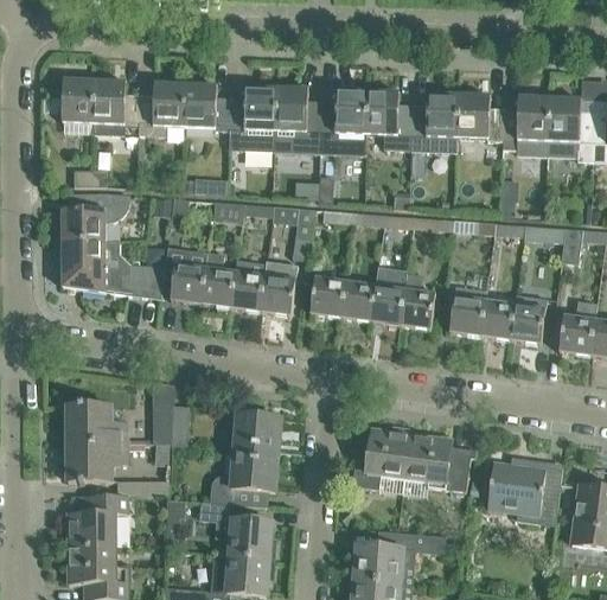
[(94,122),(96,80),(64,78),(63,121),(87,121),(94,122)]
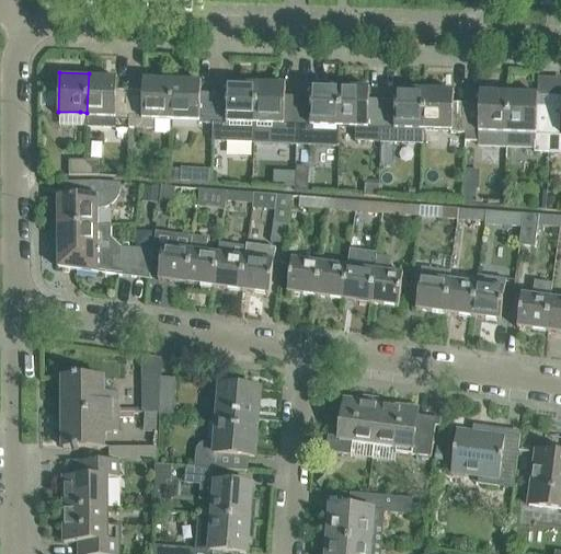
[(117,74),(89,73),(87,113),(87,122),(115,123),(115,115),(129,116),(130,85),(117,84),(117,74)]
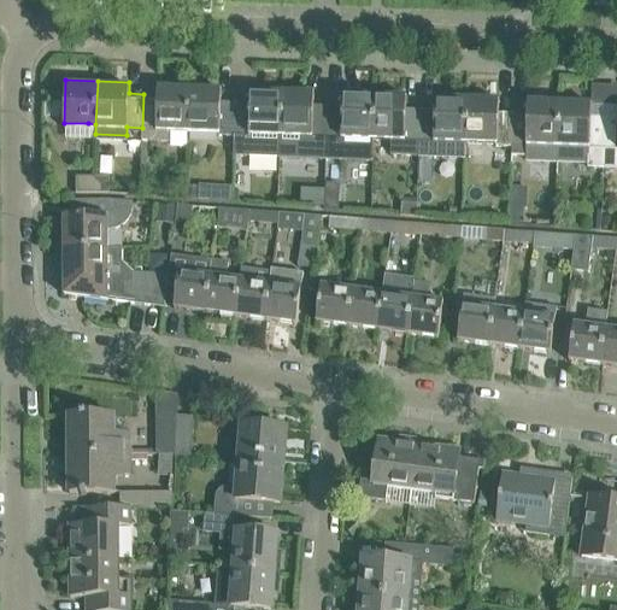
[(188,127),(189,83),(158,82),(158,94),(144,94),(142,128),(141,135),(170,136),(170,127),(188,127)]
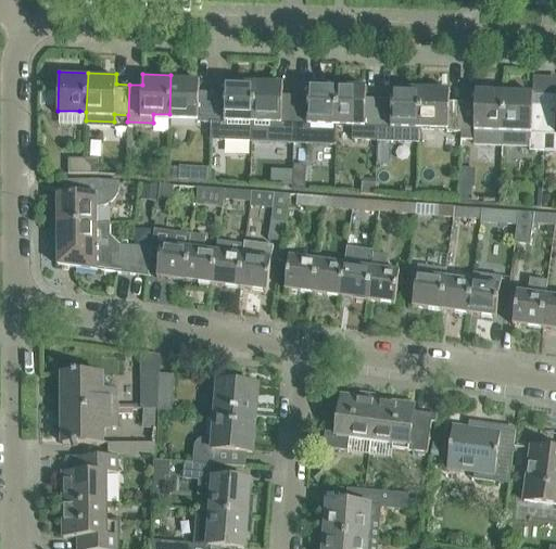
[(200,76),(171,75),(169,114),(197,115),(197,117),(211,117),(212,88),(199,87),(200,76)]
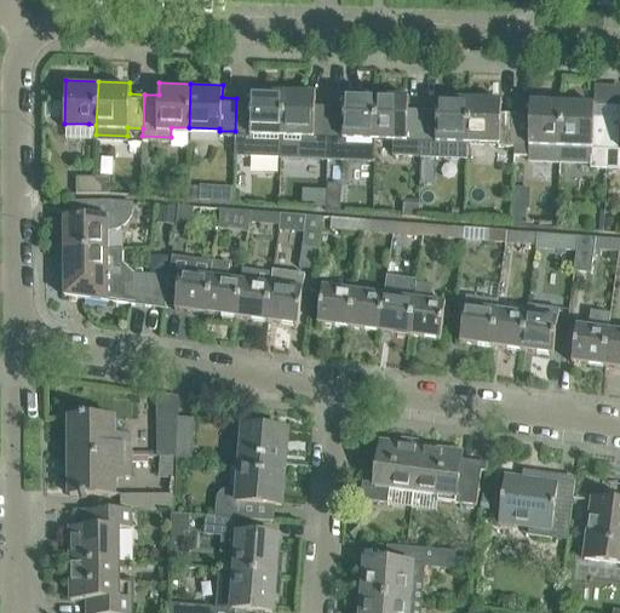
[(282,143),(282,131),(285,87),(252,86),(251,98),(236,98),(235,131),(235,142),(282,143)]
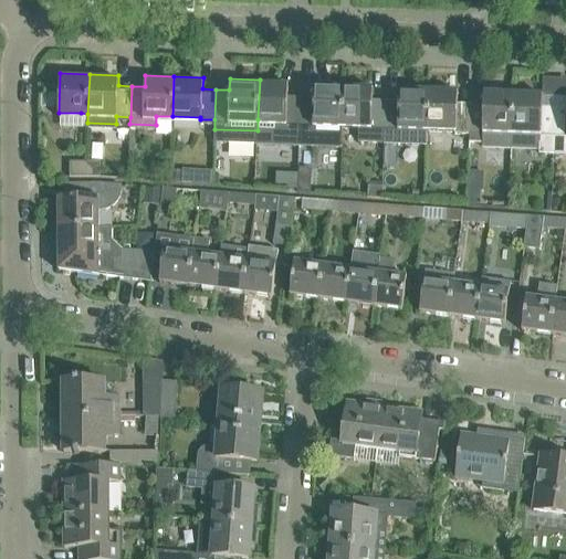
[(289,81),(260,80),(258,119),(275,119),(274,128),(300,130),(300,123),(302,92),(287,92),(289,81)]
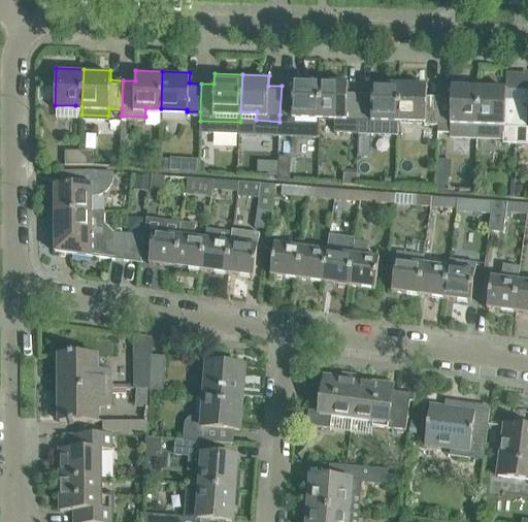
[(320,115),(321,77),(293,76),(293,87),(282,86),(279,115),(293,116),(293,113),(302,113),(302,122),(320,123),(320,115)]
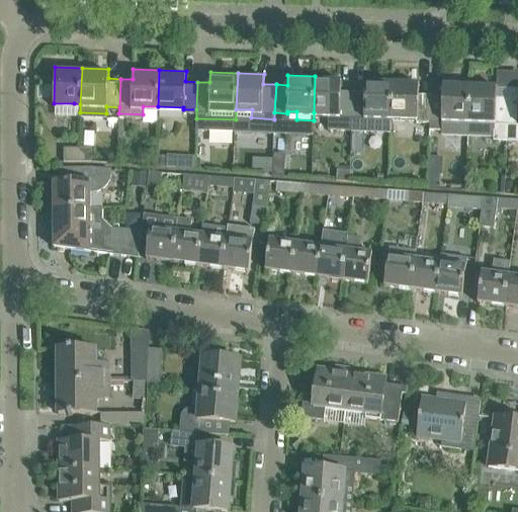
[(341,77),(315,76),(314,112),(329,112),(329,124),(351,124),(351,115),(352,87),(341,87),(341,77)]
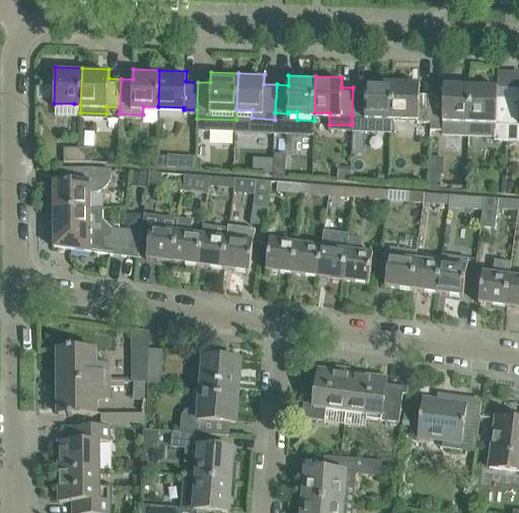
[(391,116),(392,79),(366,78),(366,88),(353,87),(352,116),(365,116),(365,115),(391,116)]
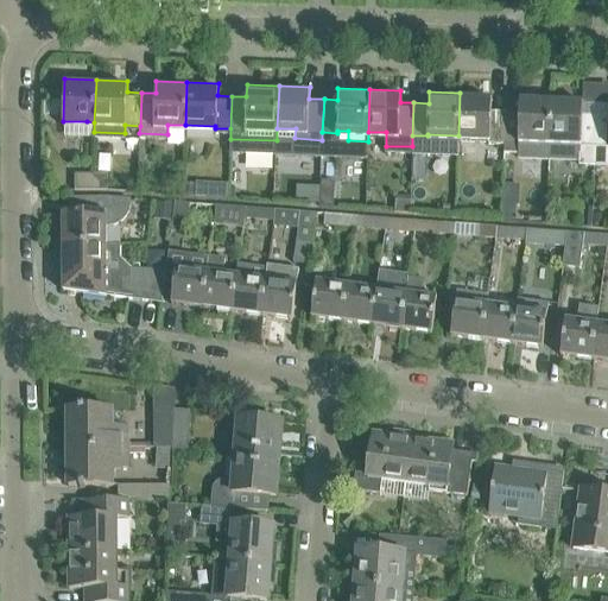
[(492,94),(460,93),(458,135),(488,137),(488,138),(504,139),(505,106),(491,106),(492,94)]
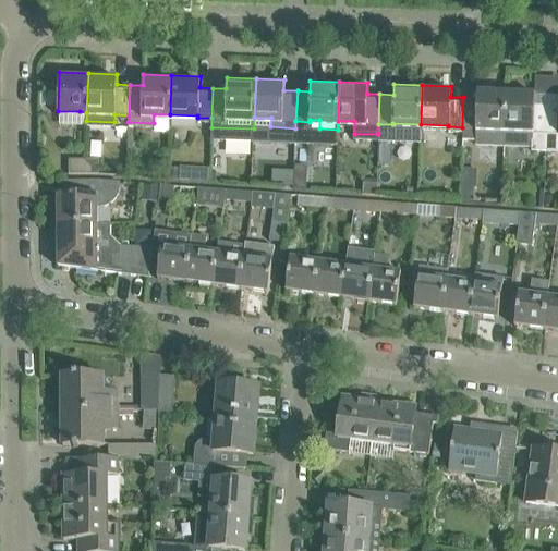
[(504,142),(506,88),(477,87),(477,98),(463,97),(462,127),(462,134),(476,134),(475,141),(504,142)]
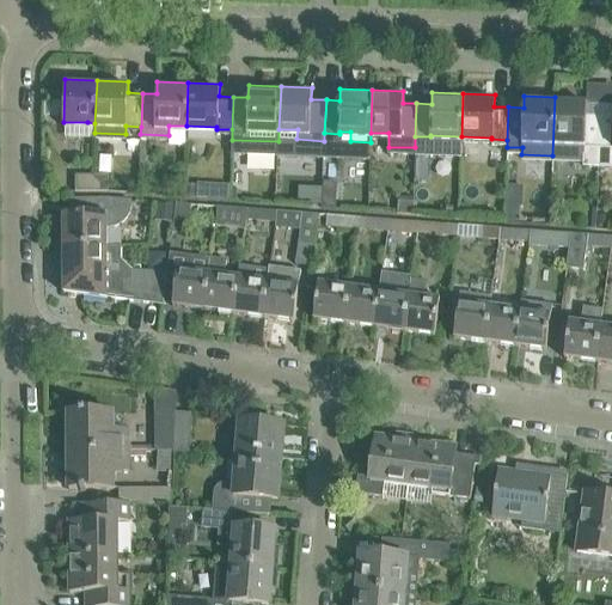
[(587,98),(555,97),(552,156),(583,156),(583,160),(598,160),(599,110),(586,110),(587,98)]
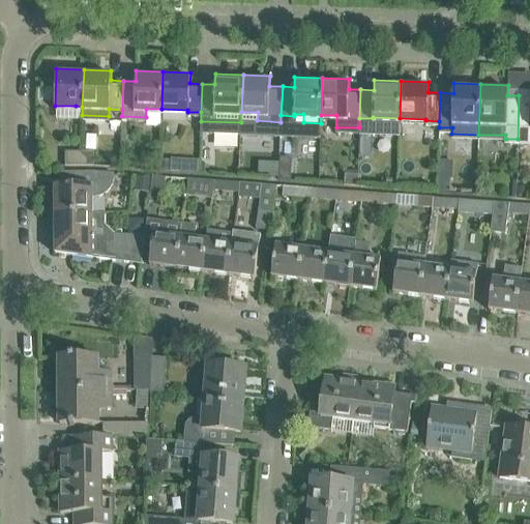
[(529,95),(519,95),(518,139),(529,139),(529,95)]
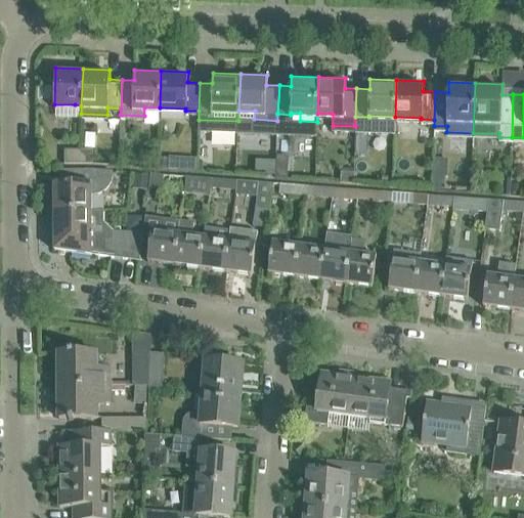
[(64,160),(92,160),(92,145),(64,145),(64,160)]
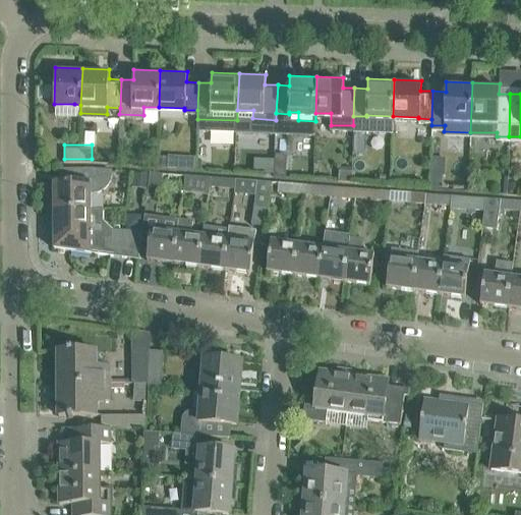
[(274,170),(274,173),(286,174),(287,151),(275,151),(274,156),(274,170)]
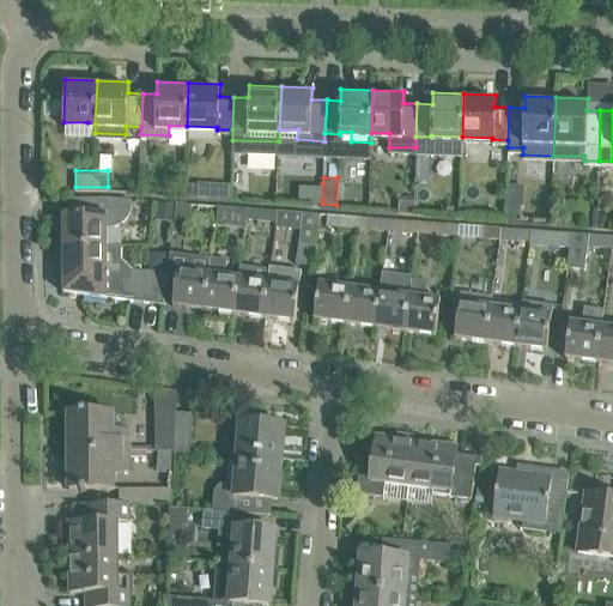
[(133,194),(110,194),(76,194),(76,210),(64,210),(64,240),(108,240),(108,223),(111,223),(116,222),(122,219),(125,217),(129,211),(132,204),(133,194)]
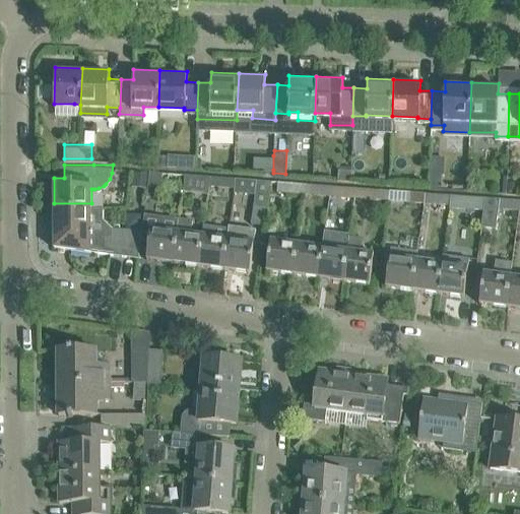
[(351,167),(339,166),(338,177),(351,178),(351,167)]
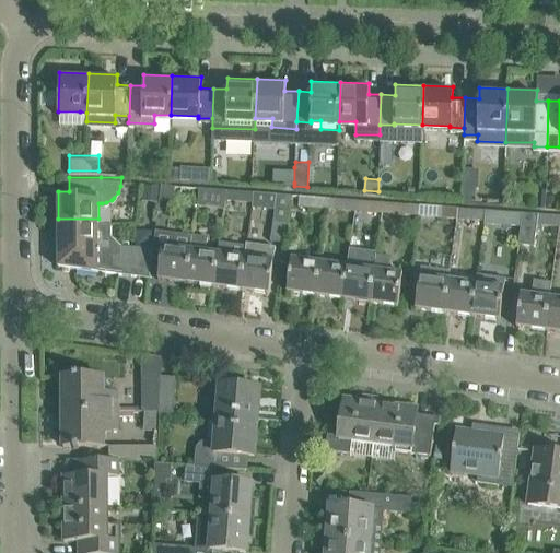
[(172,209),(174,192),(175,183),(162,181),(159,208),(172,209)]
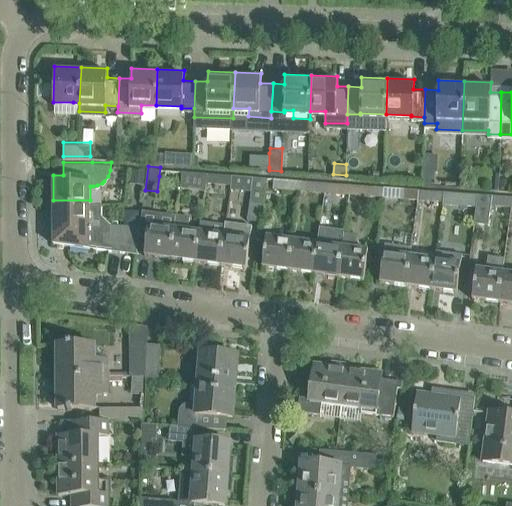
[(181,177),(182,168),(166,167),(166,176),(181,177)]
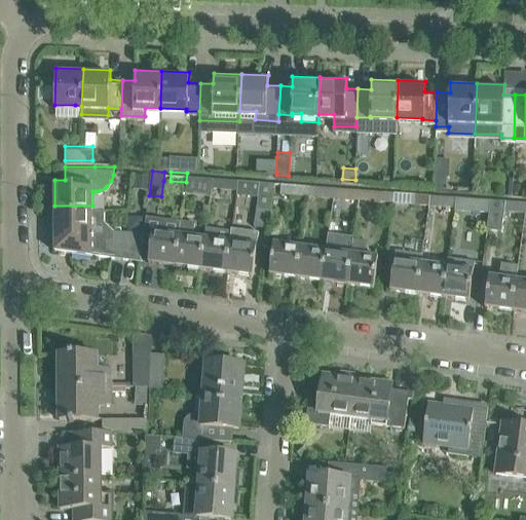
[(212,184),(212,175),(195,174),(194,183),(212,184)]
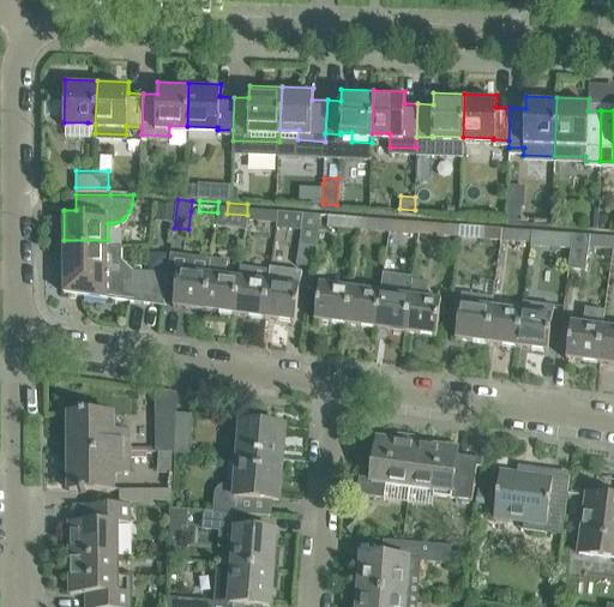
[(277,206),(259,205),(258,215),(277,217),(277,206)]
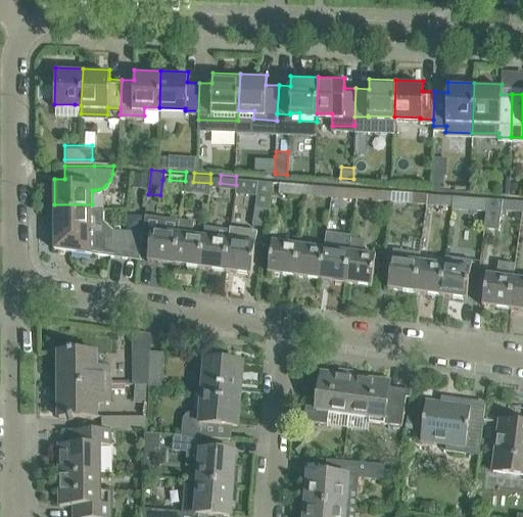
[(248,185),(249,177),(237,176),(237,184),(248,185)]
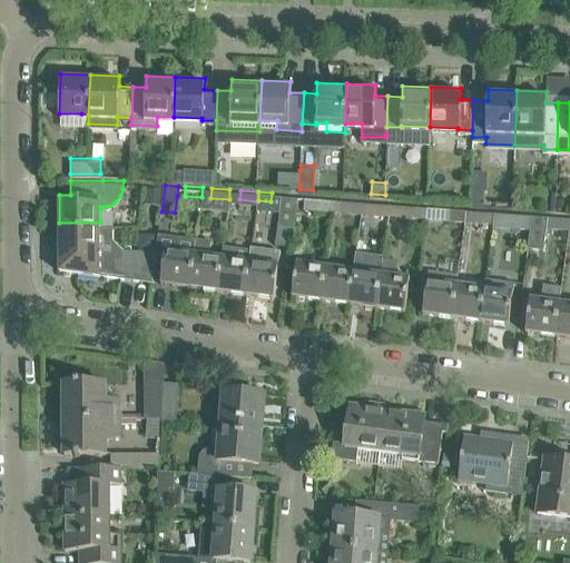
[(294,220),(296,195),(283,194),(281,209),(276,240),(291,243),(294,220)]
